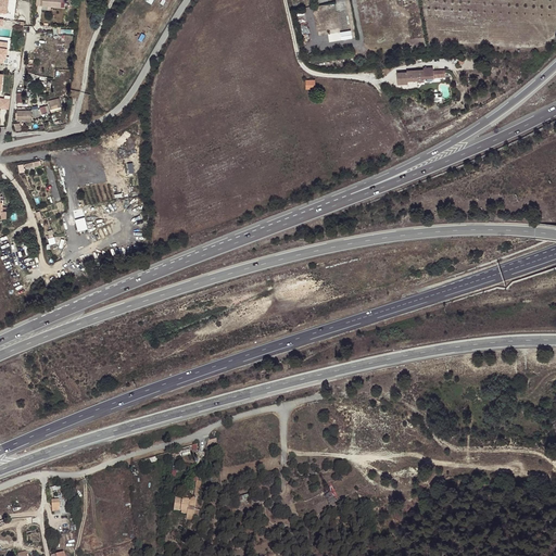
[(0,12),(9,13),(10,0),(0,0),(0,5),(0,12)]
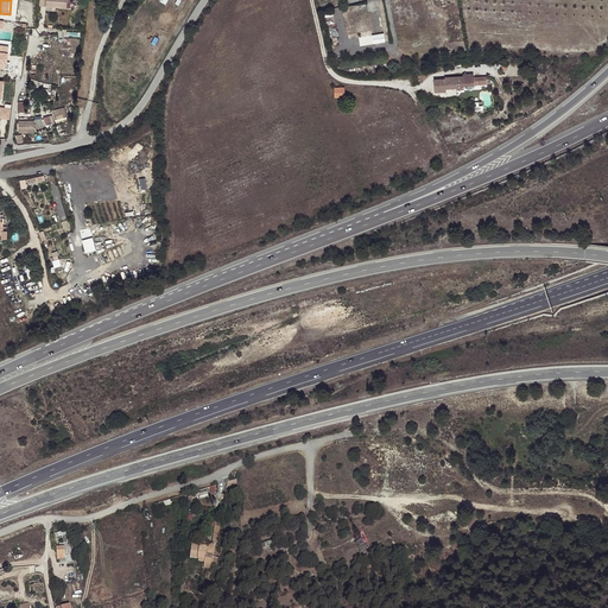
[(71,0),(40,0),(40,6),(48,6),(48,10),(57,11),(57,7),(71,8),(71,0)]
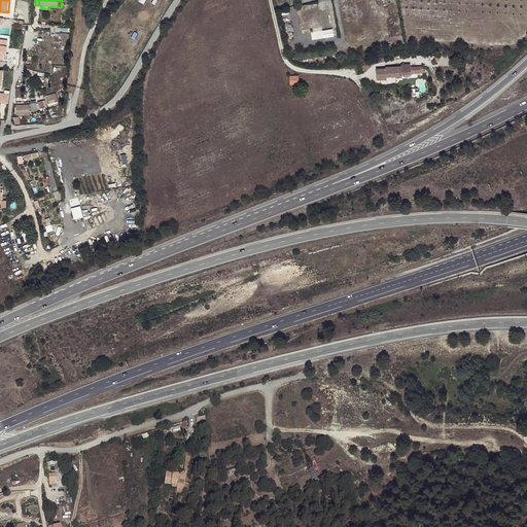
[(323,30),(325,37),(336,36),(334,28),(323,30)]
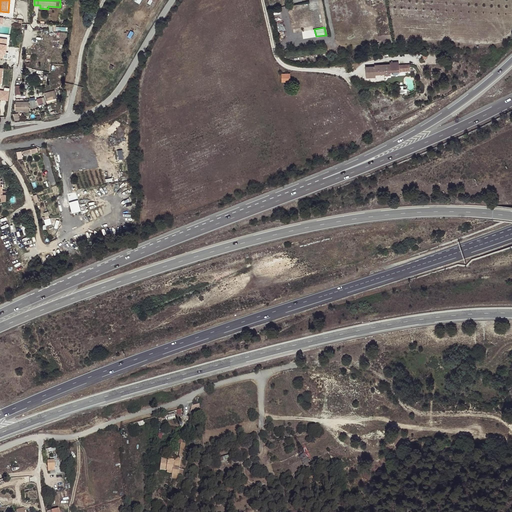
[(390,74),(390,63),(374,64),(374,65),(365,66),(366,77),(375,76),(375,75),(375,73),(384,72),(384,74),(390,74)]
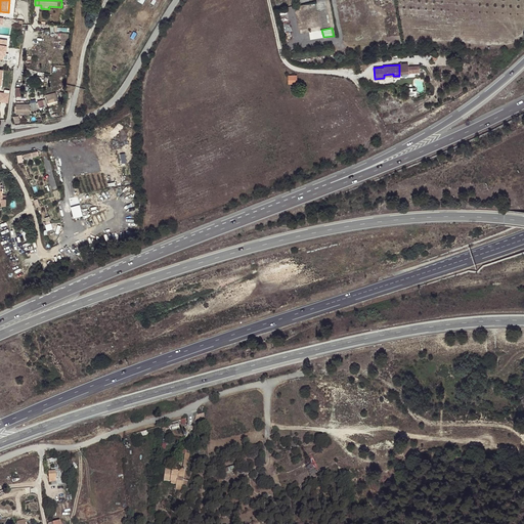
[(289,76),(289,84),(297,84),(297,76),(289,76)]
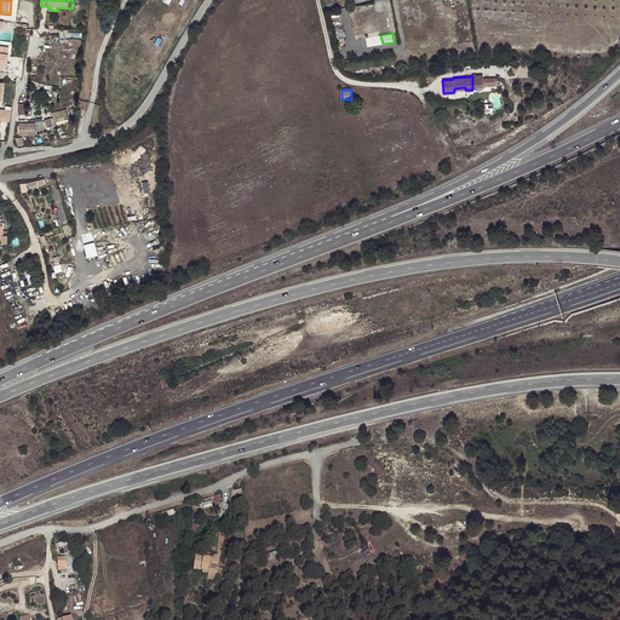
[(12,121),(12,109),(1,108),(0,120),(12,121)]
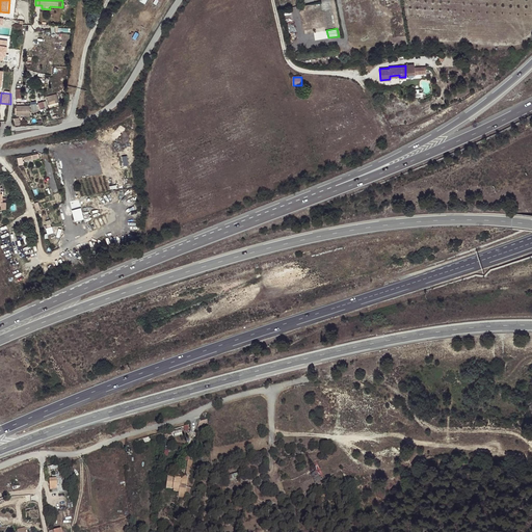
[(49,104),(59,102),(57,94),(48,96),(49,104)]
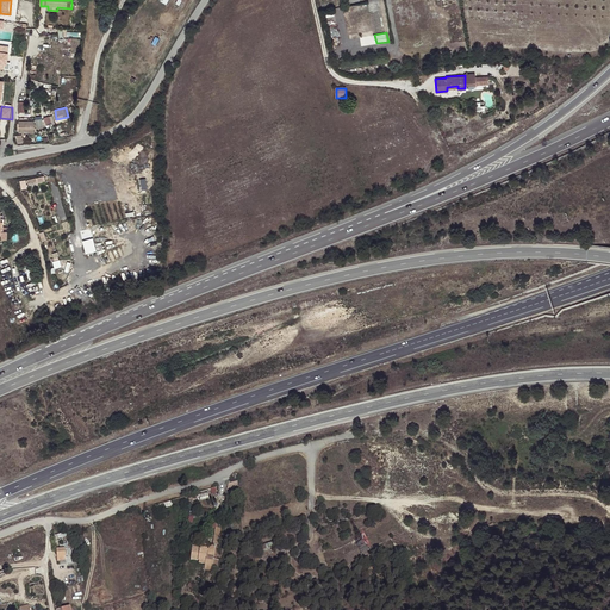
[(48,125),(56,122),(54,114),(45,118),(48,125)]
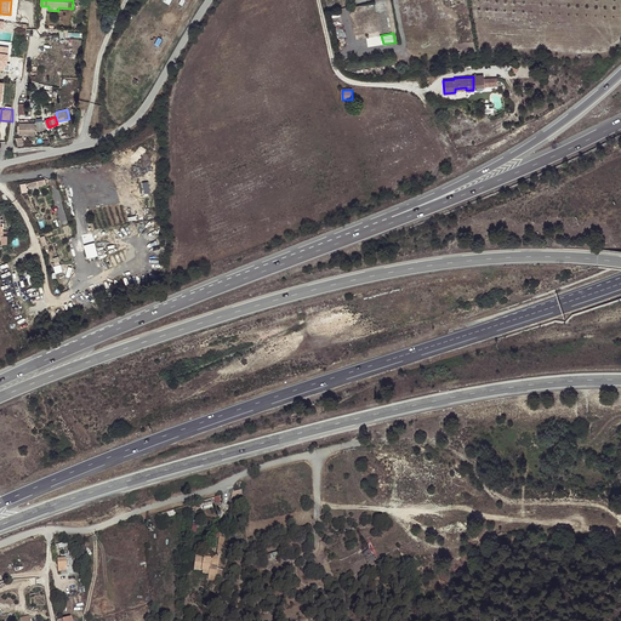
[(36,135),(36,123),(20,123),(20,135),(36,135)]
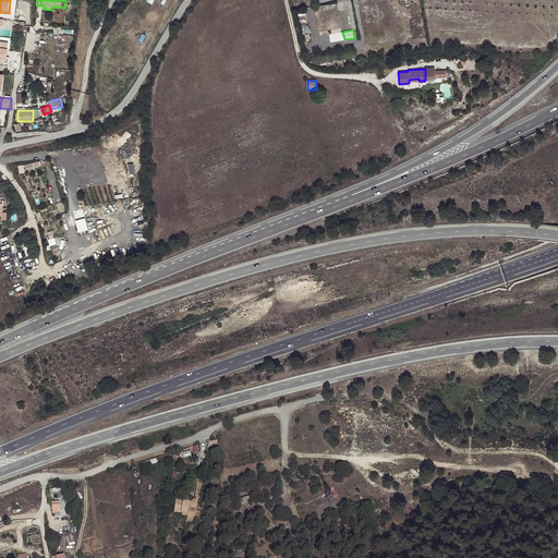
[(79,231),(89,230),(87,218),(77,219),(79,231)]
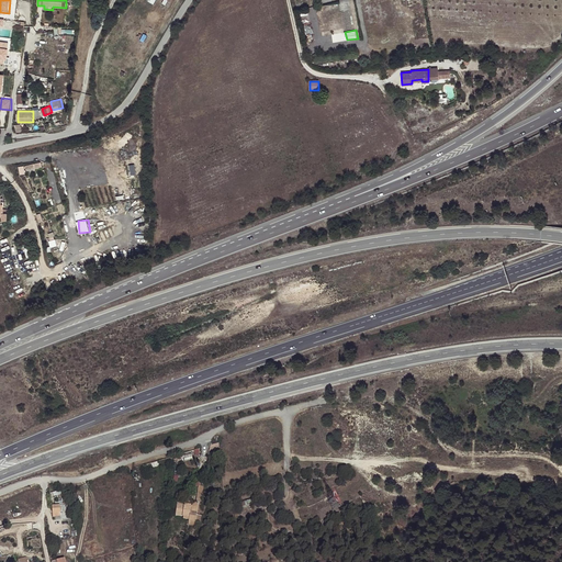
[(190,519),(190,525),(201,526),(203,514),(199,513),(200,504),(179,501),(177,515),(184,516),(184,518),(190,519)]
